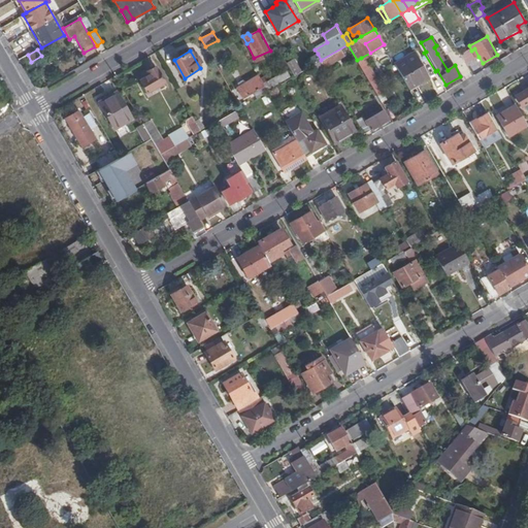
[(395,64),(409,90),(430,78),(415,53),(395,64)]
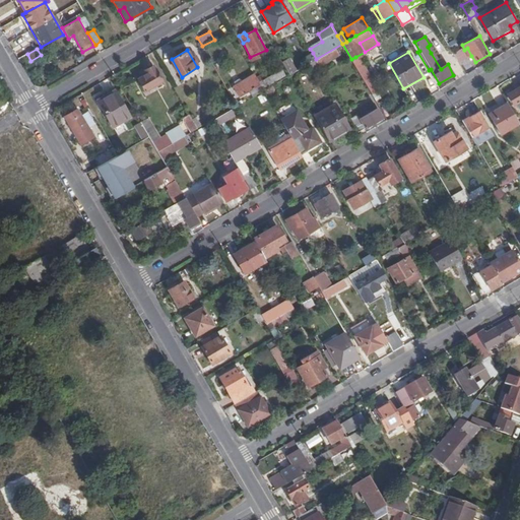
[(316,59),(313,53),(299,61),(303,67),(308,65),(316,59)]
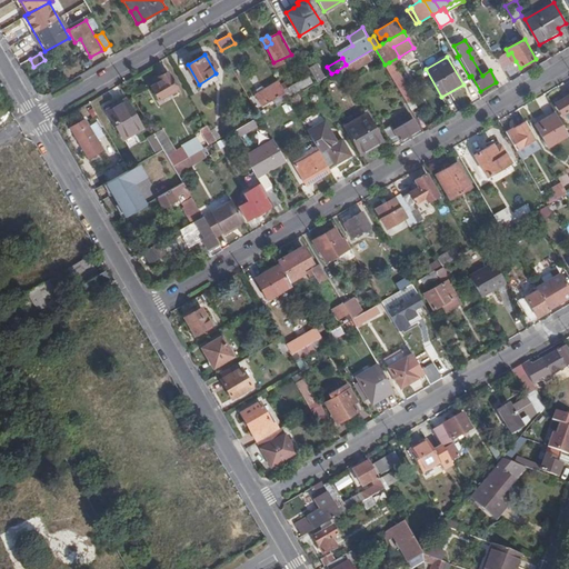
[(398,87),(402,85),(389,62),(385,65),(398,87)]
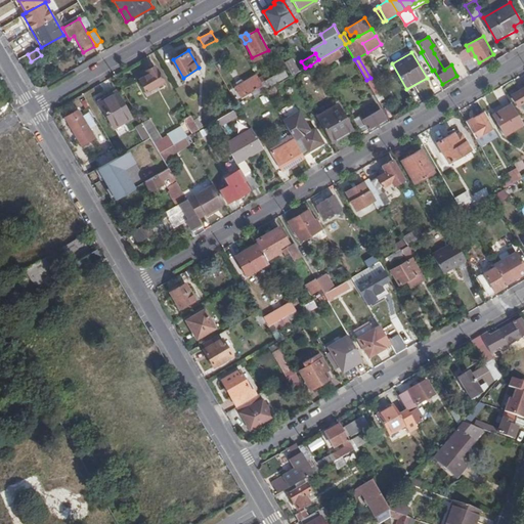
[(318,59),(310,66),(314,72),(322,67),(318,59)]
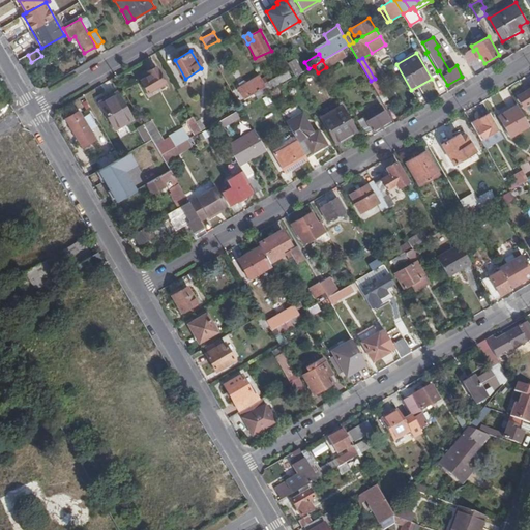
[(148,92),(166,82),(157,67),(149,71),(150,75),(140,81),(148,92)]
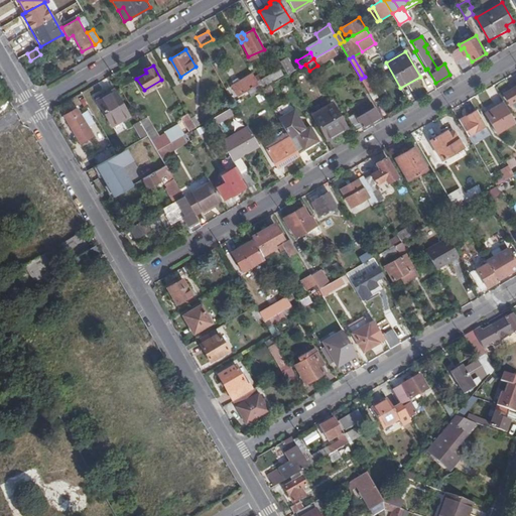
[(261,89),(284,76),(279,68),(257,82),(258,84),(261,89)]
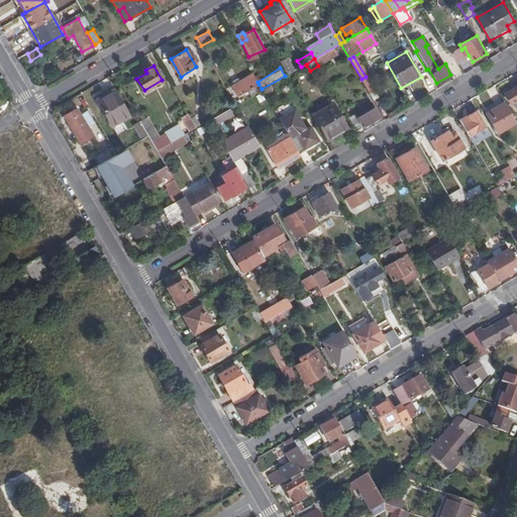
[(257,82),(252,74),(232,86),(238,96),(259,84),(257,82)]
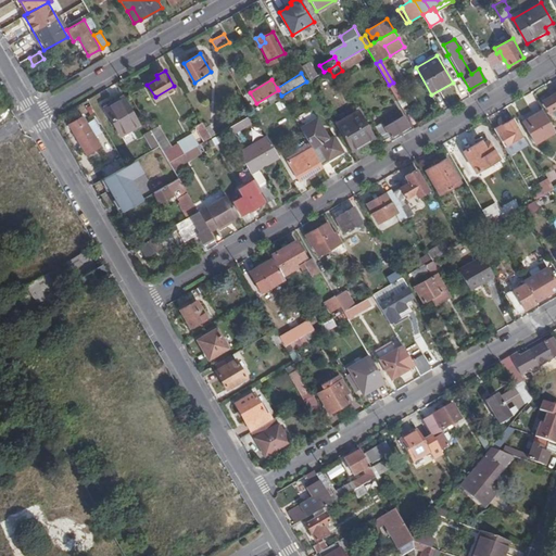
[(389,85),(397,100),(404,96),(395,81),(393,83),(389,85)]
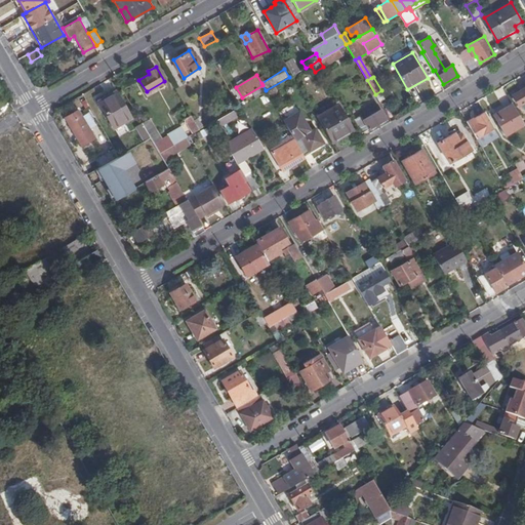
[(524,88),(513,95),(519,106),(522,104),(524,102),(524,88)]
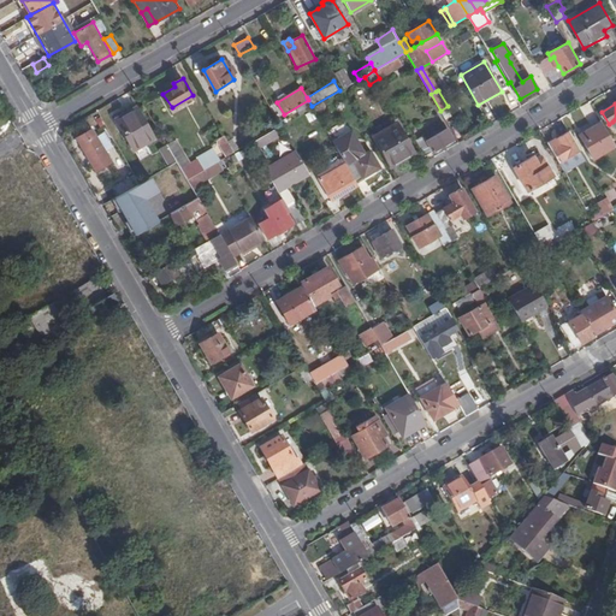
[(134,152),(154,140),(136,108),(114,120),(134,152)]
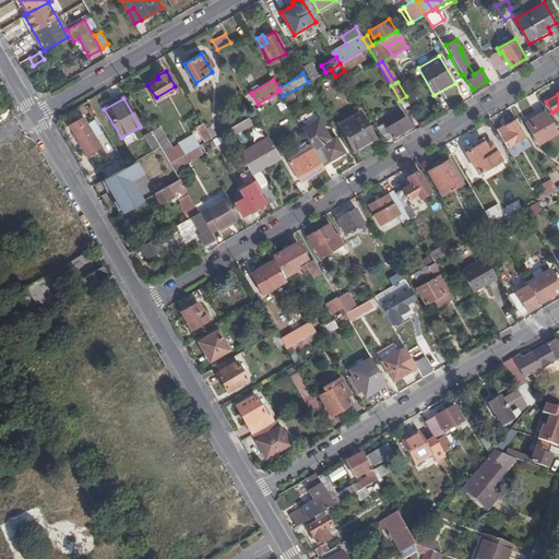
[(91,106),(86,108),(91,115),(95,113),(91,106)]
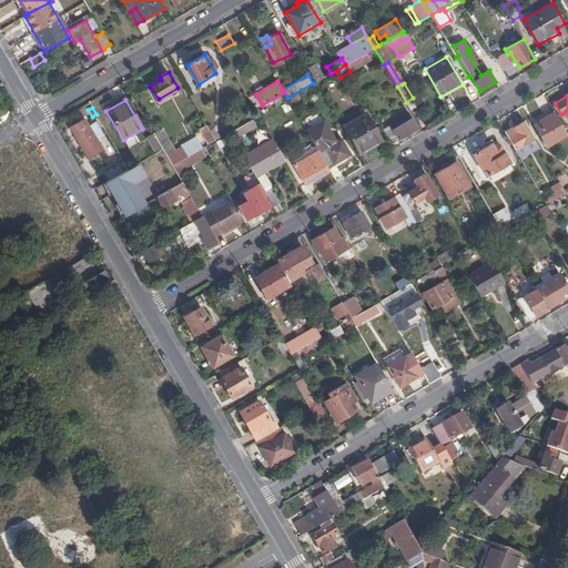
[(567,134),(555,111),(534,124),(546,146),(567,134)]
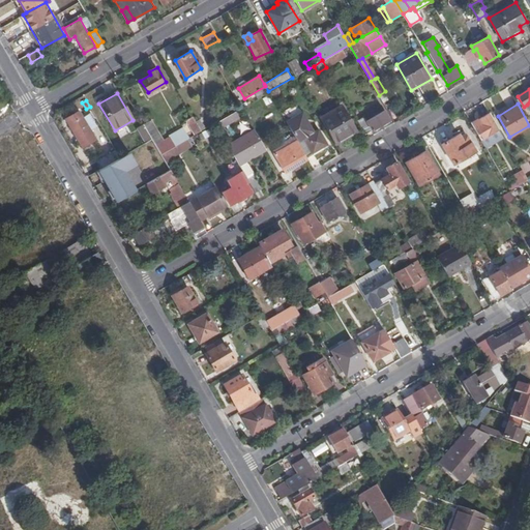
[(374,116),(384,110),(381,106),(371,112),(374,116)]
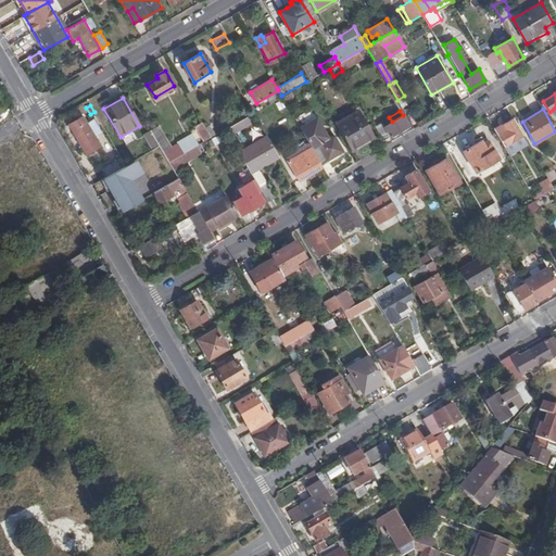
[(358,112),(336,125),(350,150),(373,137),(358,112)]
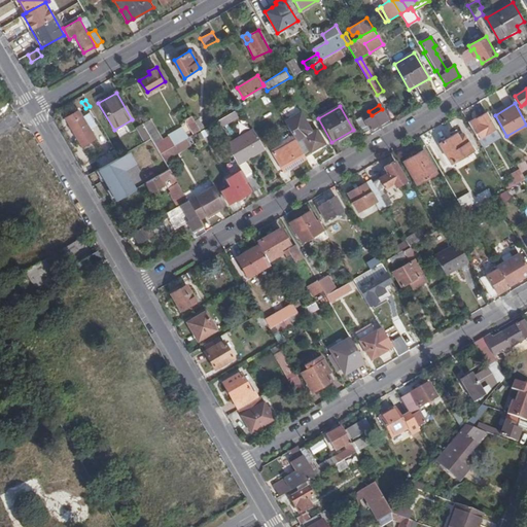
[(362,118),(370,130),(387,119),(382,109),(372,115),(369,111),(361,115),(362,118)]
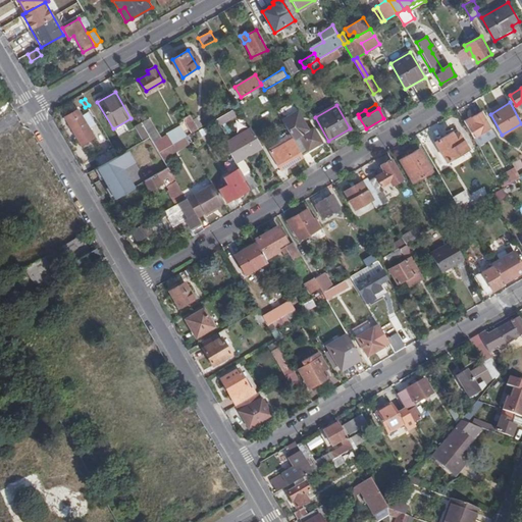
[(75,137),(89,127),(87,124),(81,115),(77,109),(64,117),(75,137)]
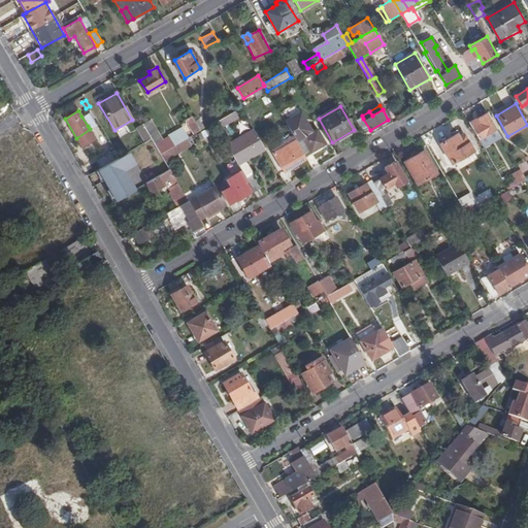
[(220,129),(242,116),(238,110),(217,123),(220,129)]
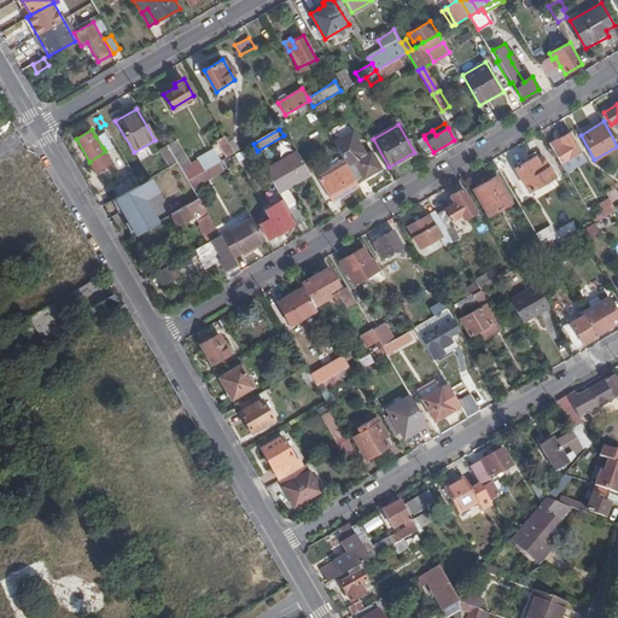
[(111,143),(104,132),(95,136),(103,147),(111,143)]
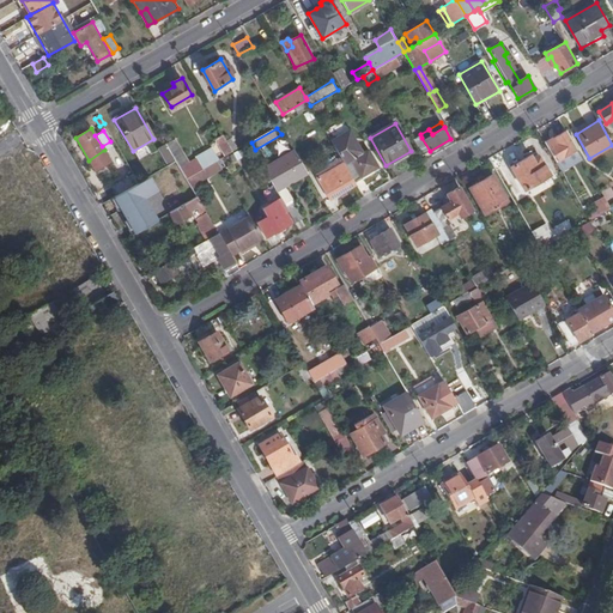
[(576,149),(566,131),(545,143),(556,161),(576,149)]
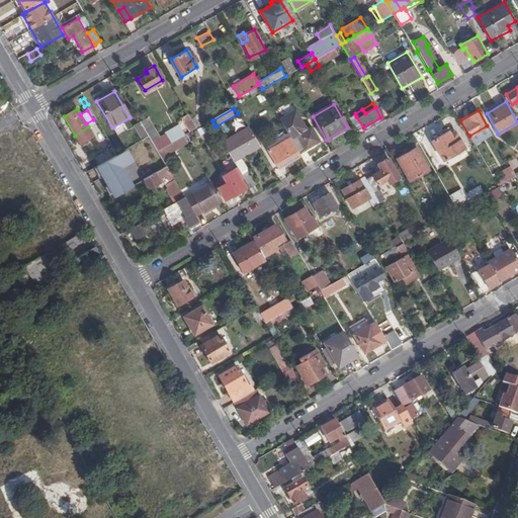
[(192,119),(189,114),(183,117),(186,122),(192,119)]
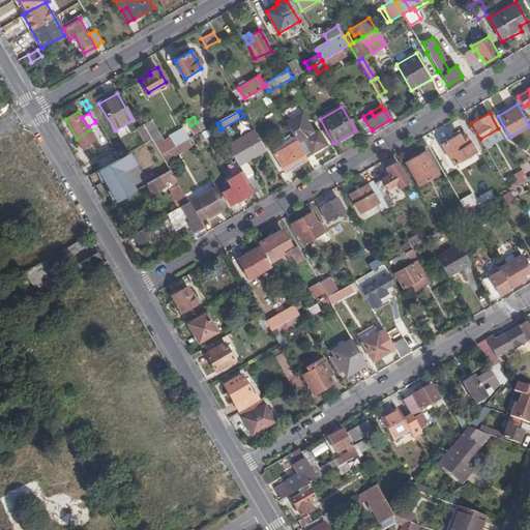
[(303,139),(312,152),(326,144),(318,130),(314,133),(308,125),(306,126),(300,117),(288,124),(296,140),(297,141),(298,142),(303,139)]
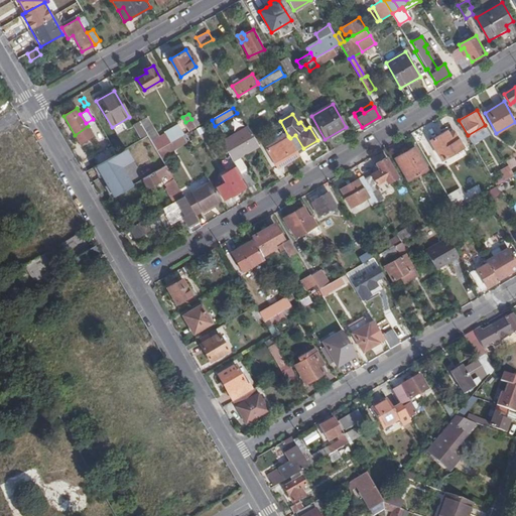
[(349,119),(356,130),(362,127),(355,116),(349,119)]
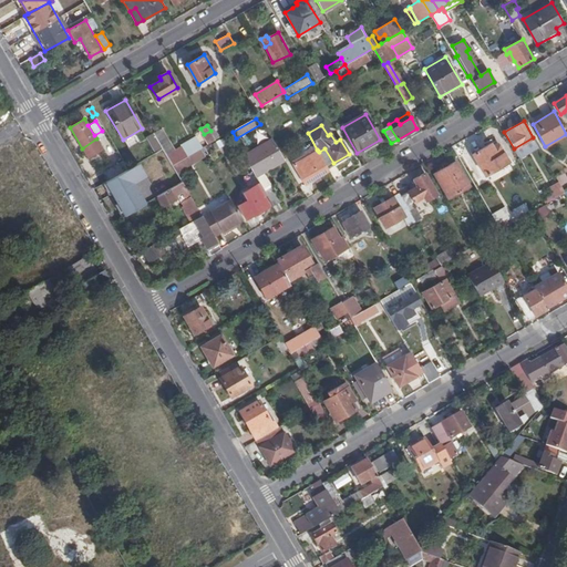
[(210,131),(204,134),(209,144),(216,140),(210,131)]
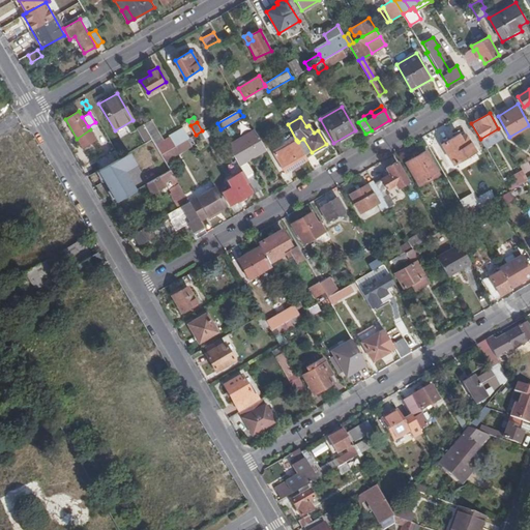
[(144,124),(137,128),(145,143),(152,139),(144,125),(144,124)]
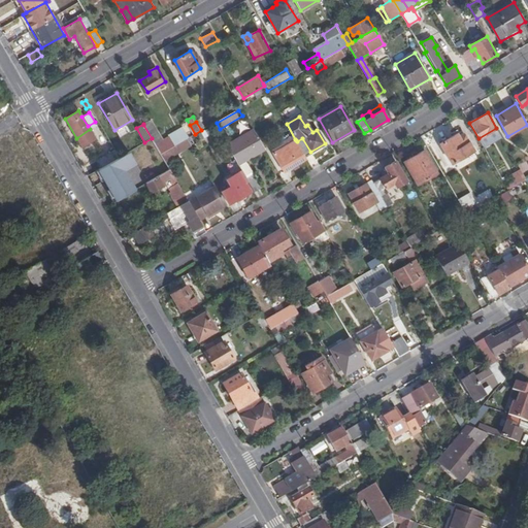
[(200,139),(216,130),(212,125),(197,134),(200,139)]
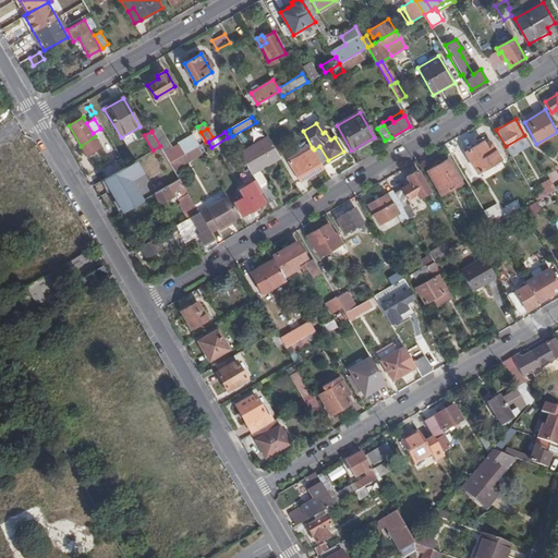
[(100,146),(95,136),(81,146),(86,155),(100,146)]
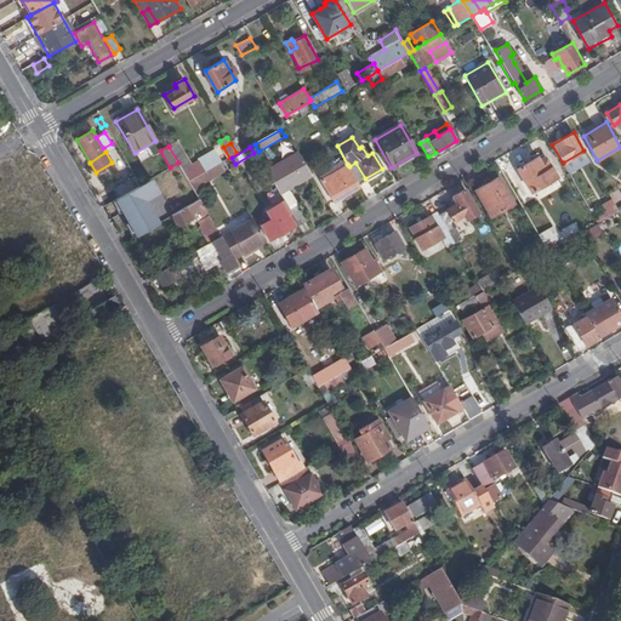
[(312,175),(298,152),(267,170),(280,193),(289,188),(312,175)]
